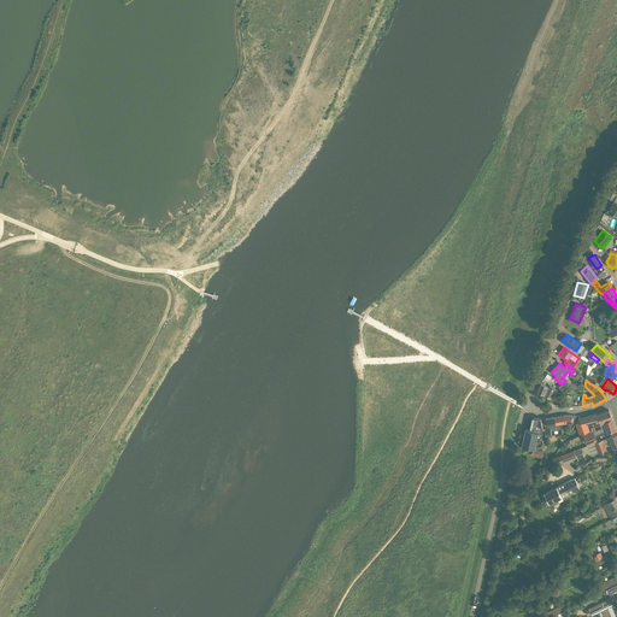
[(548,387),(541,383),(536,392),(545,395),(551,399),(551,397),(552,397),(553,394),(556,395),(558,391),(550,386),(548,387)]
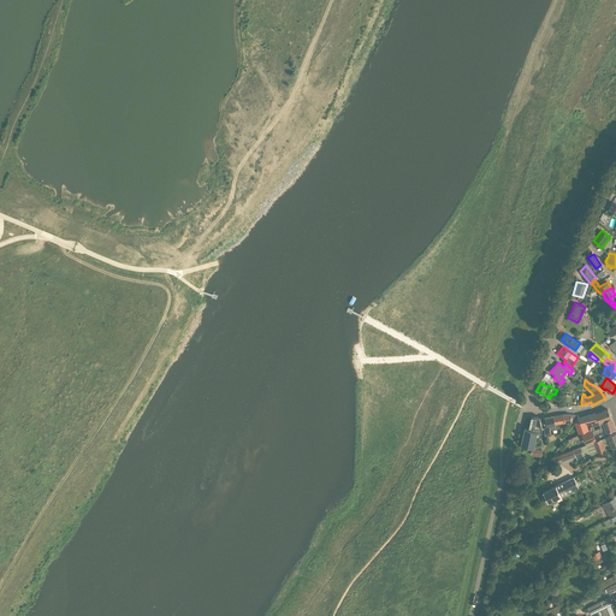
[(596,413),(579,418),(578,418),(575,421),(576,424),(575,424),(579,433),(588,430),(586,425),(591,424),(592,425),(599,422),(605,420),(611,418),(608,409),(596,414),(596,413)]
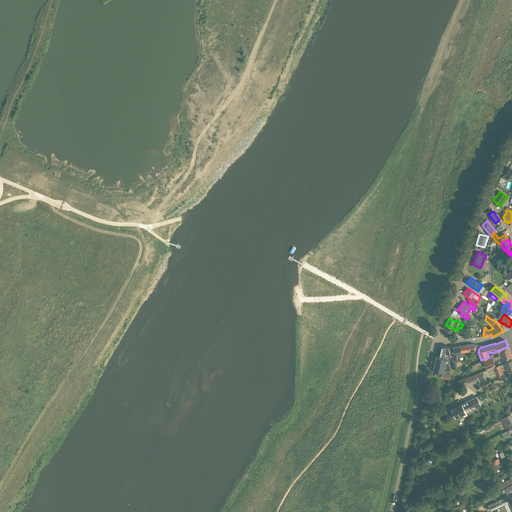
[(455,369),(453,362),(452,356),(450,356),(449,346),(441,347),(439,357),(436,356),(433,370),(444,373),(444,372),(446,363),(449,364),(451,370),(455,369)]
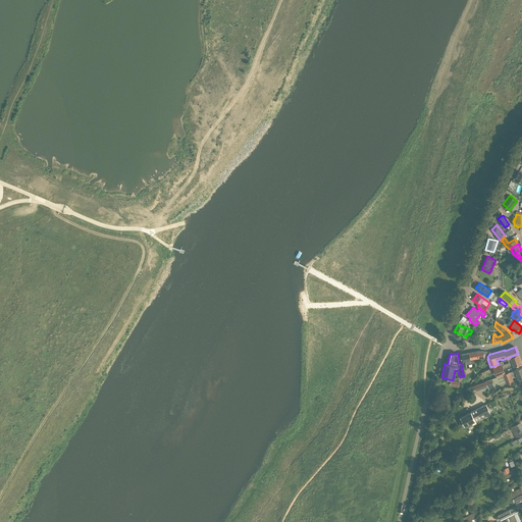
[(473,361),(472,359),(470,359),(469,353),(462,354),(464,362),(461,363),(462,369),(467,368),(466,364),(474,363),(474,360),(473,361)]
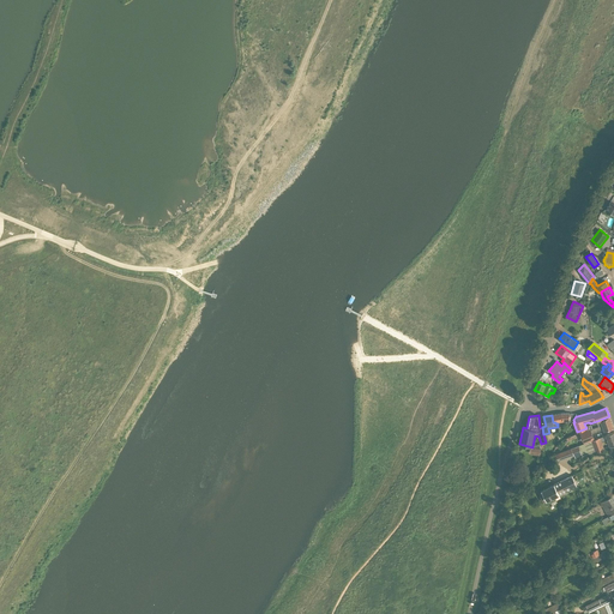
[(601,421),(597,422),(599,427),(602,425),(602,426),(612,422),(609,416),(603,419),(603,420),(601,420),(601,421)]
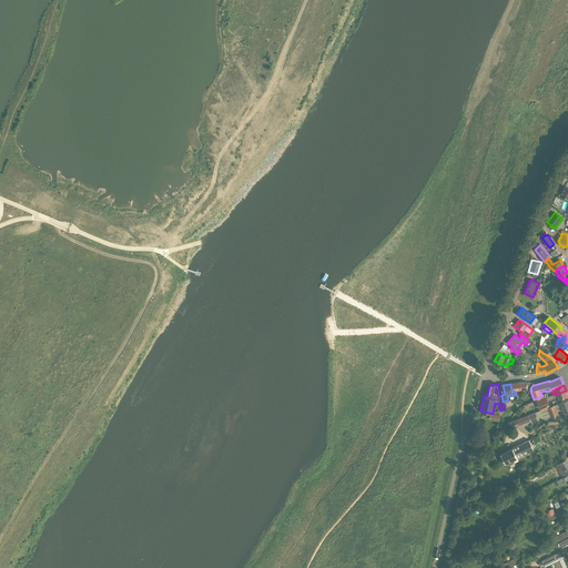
[(545,396),(537,401),(538,403),(540,409),(549,406),(547,402),(558,397),(559,398),(567,395),(566,391),(557,394),(557,393),(554,395),(548,396),(547,397),(546,398),(545,396)]
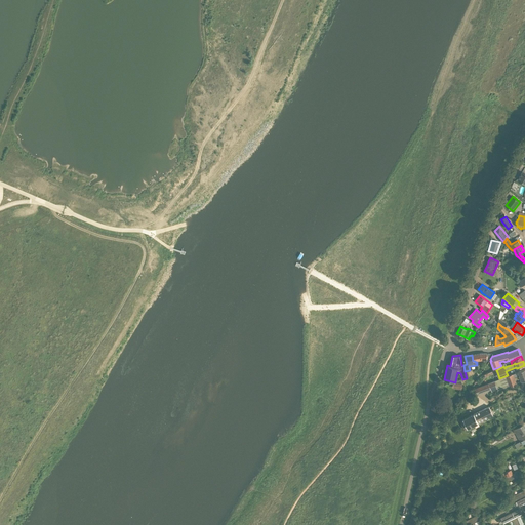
[(508,375),(494,381),(498,390),(498,392),(516,384),(514,377),(519,375),(521,381),(524,379),(524,368),(524,369),(508,375)]
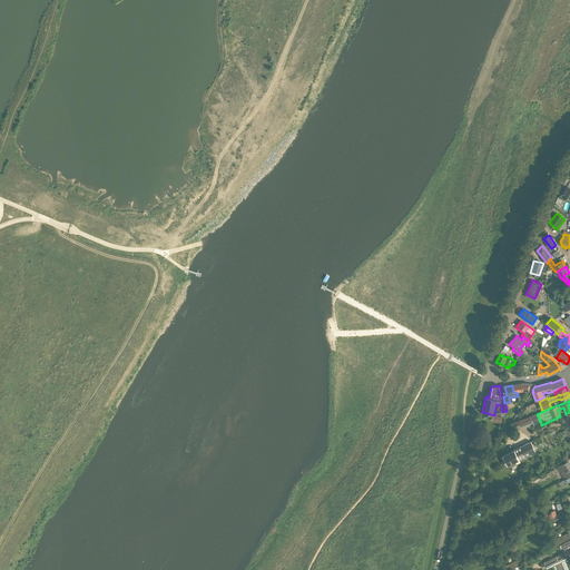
[(501,423),(502,416),(501,412),(494,414),(494,415),(492,414),(491,421),(501,423)]
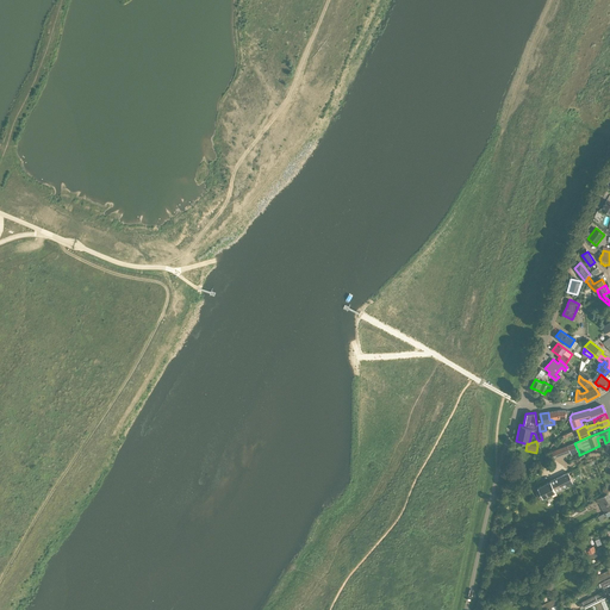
[(554,458),(570,452),(571,455),(579,453),(574,443),(572,444),(567,446),(552,452),(554,458)]
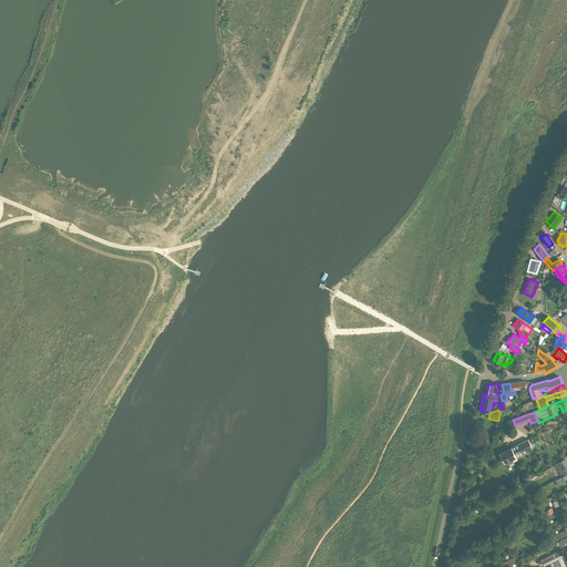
[(523,455),(522,453),(533,447),(528,440),(500,453),(496,454),(501,464),(504,463),(516,456),(517,459),(523,455)]
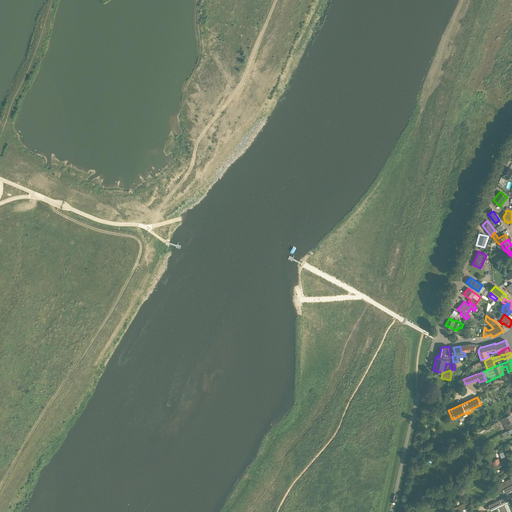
[(511,416),(510,414),(500,420),(501,423),(502,422),(507,431),(511,428),(511,416)]
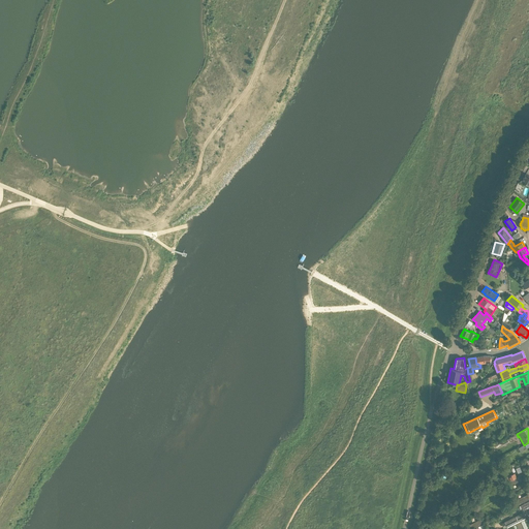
[(515,473),(506,476),(508,481),(517,477),(515,473)]
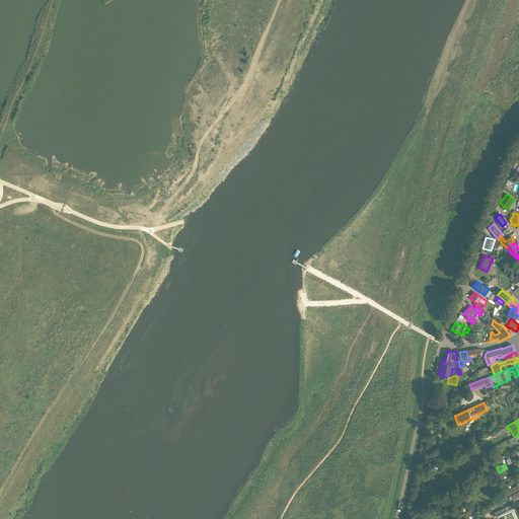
[(510,467),(507,468),(499,472),(501,476),(511,471),(510,467)]
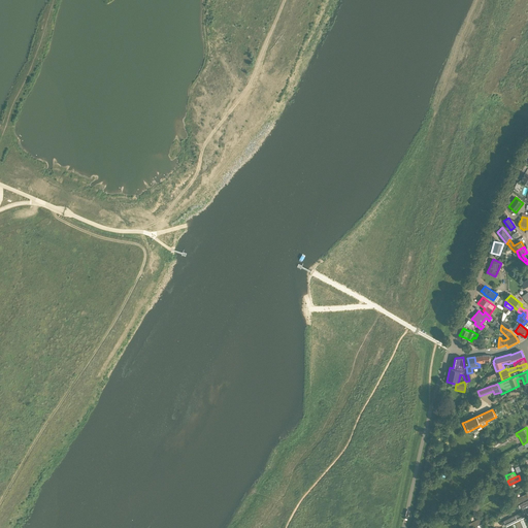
[(516,499),(519,504),(527,499),(527,493),(527,494),(527,493),(516,499)]
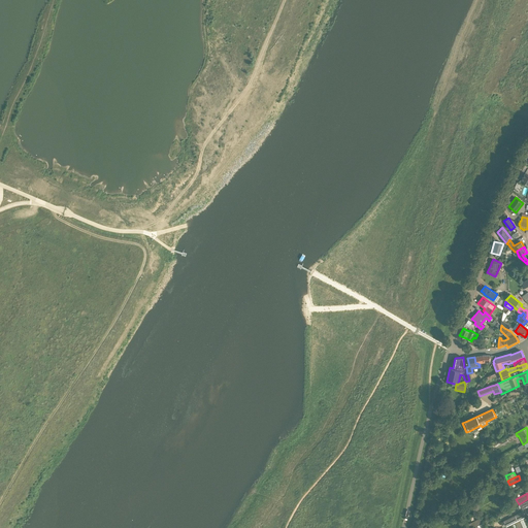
[(471,499),(458,505),(460,509),(473,503),(471,499)]
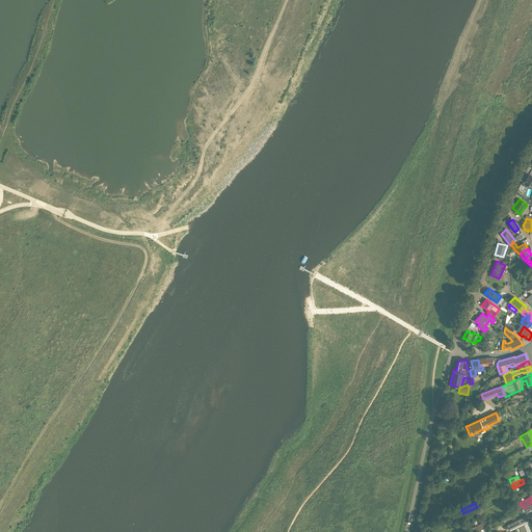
[(531,517),(531,503),(523,508),(495,523),(497,526),(522,512),(522,513),(524,511),(526,515),(507,525),(504,526),(506,531),(528,521),(531,517)]
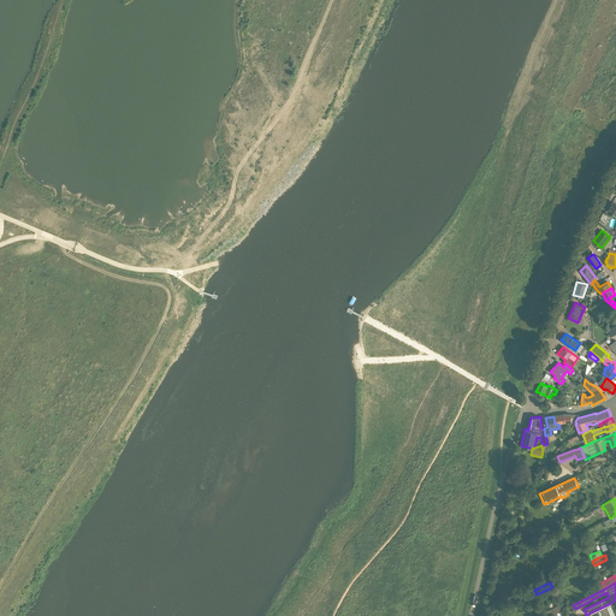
[(561,604),(546,611),(549,615),(550,615),(563,610),(561,604)]
